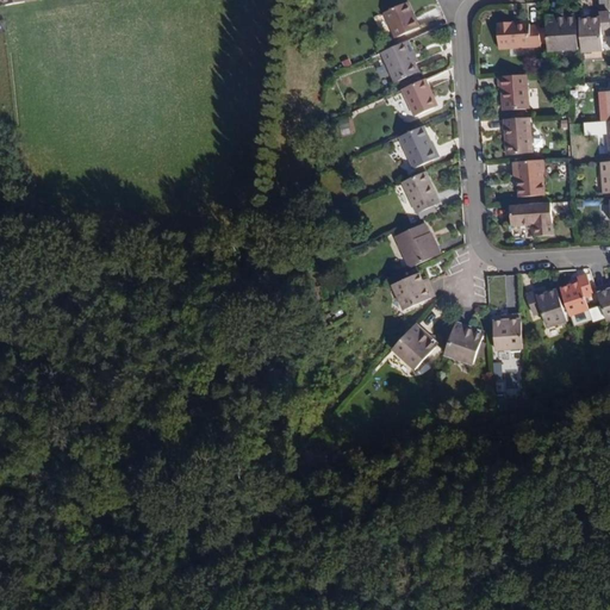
[(393,38),(417,27),(414,16),(410,17),(404,4),(383,12),(393,38)]
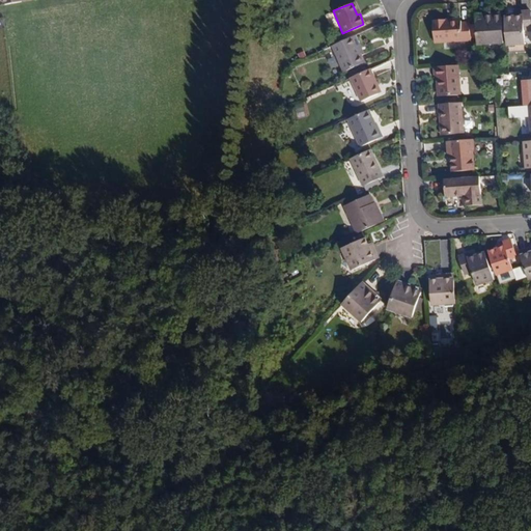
[(513,17),(505,17),(507,46),(524,45),(523,29),(530,29),(529,11),(522,11),(522,17),(522,19),(513,20),(513,17)]
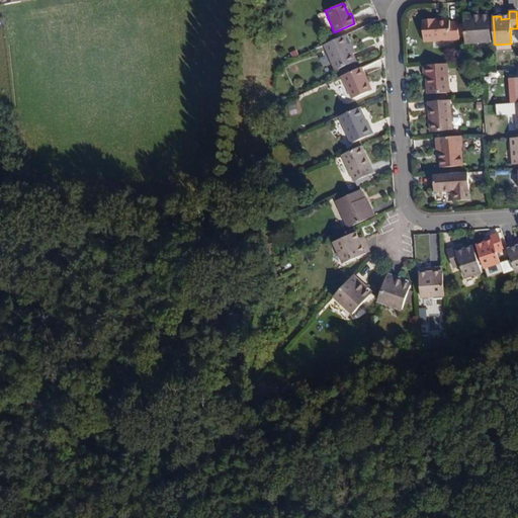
[(476,17),(476,13),(464,14),(466,44),(490,41),(489,16),(476,17)]
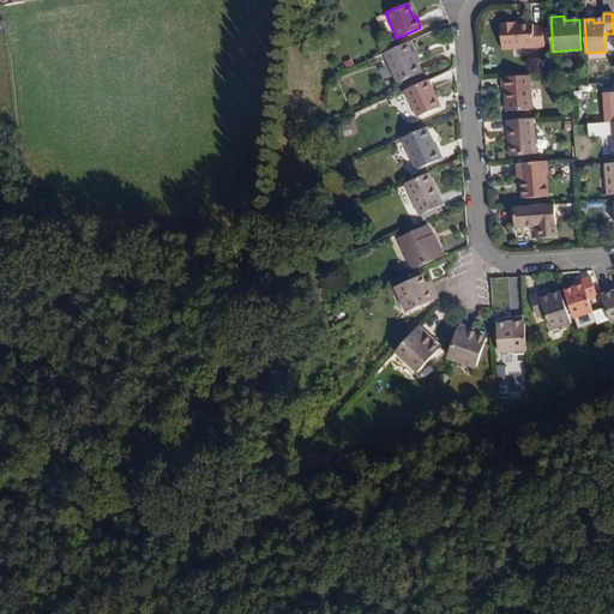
[(517,25),(517,22),(503,23),(504,48),(545,47),(545,25),(534,25),(534,24),(517,25)]
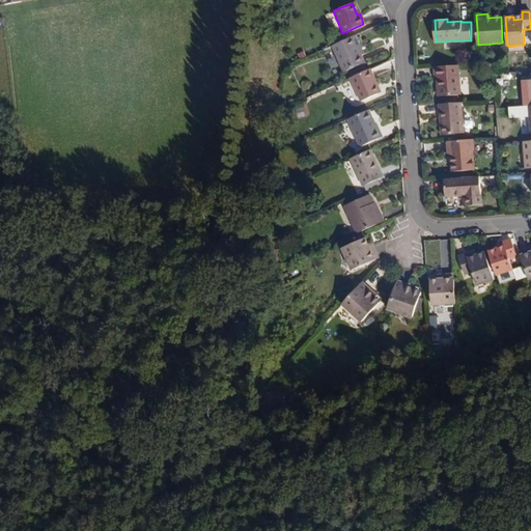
[(353,36),(359,53),(362,51),(355,35),(353,36)]
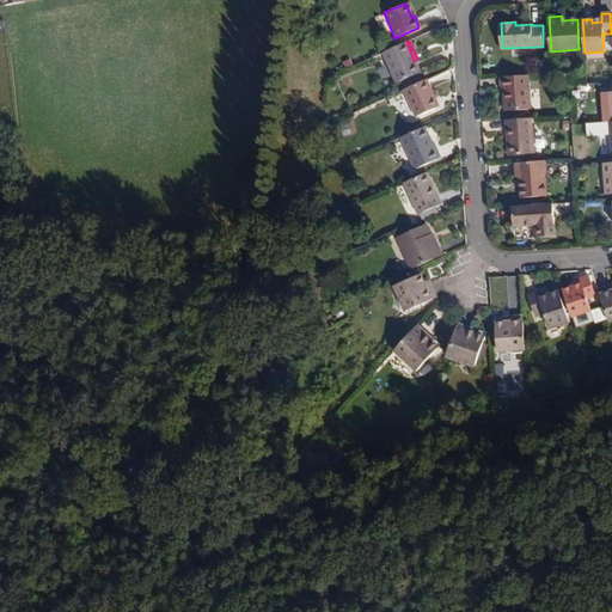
[(407,42),(381,54),(395,84),(418,73),(414,61),(407,42)]
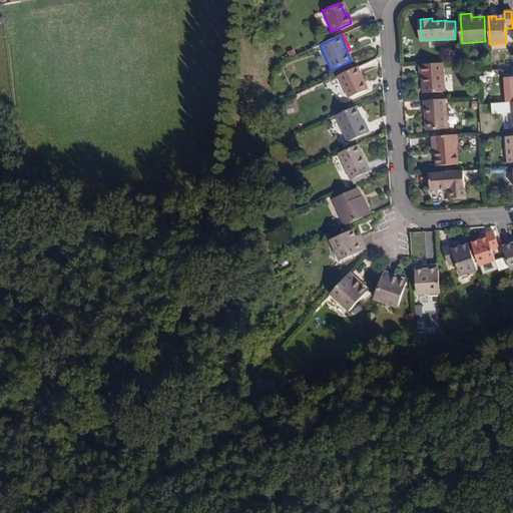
[(426,75),(427,93),(443,92),(441,63),(417,65),(418,75),(422,75),(426,75)]
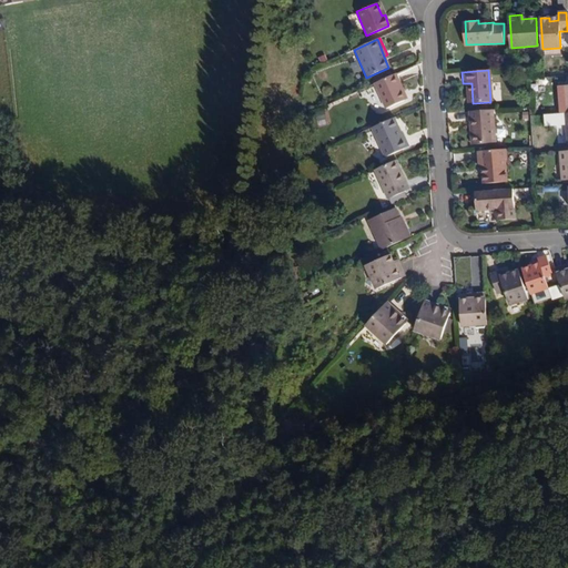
[(395,74),(374,83),(384,108),(403,100),(399,93),(403,91),(395,74)]
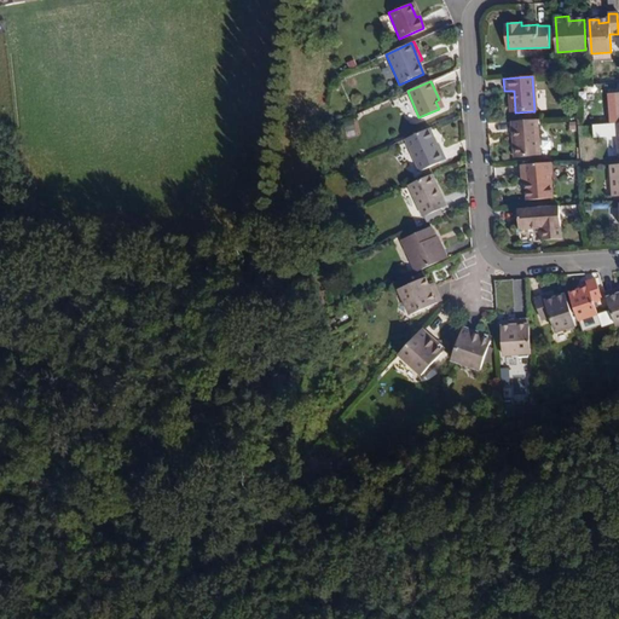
[(342,123),(346,136),(359,131),(354,119),(342,123)]
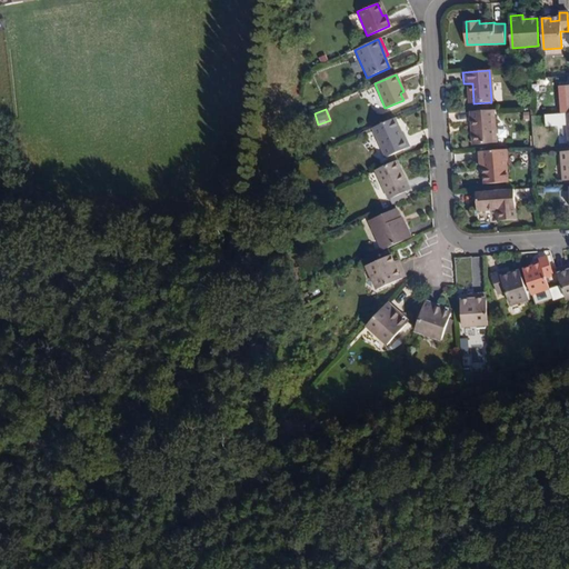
[(475,127),(470,127),(471,145),(495,143),(492,110),(473,111),(475,127)]
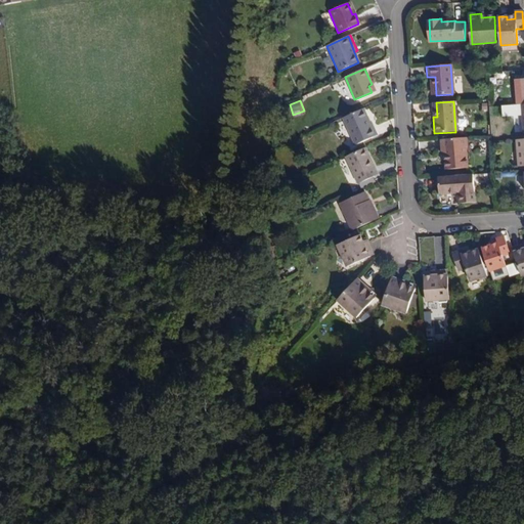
[(362,108),(342,118),(353,144),(376,135),(373,127),(370,128),(362,108)]
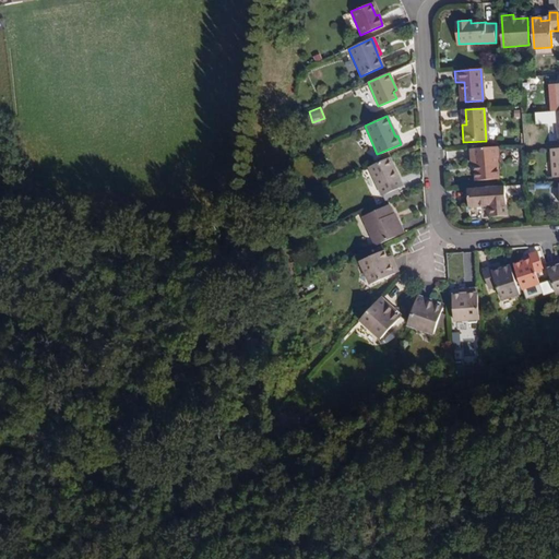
[(473,157),(473,165),(474,177),(497,176),(497,156),(498,156),(497,146),(468,149),(470,157),(473,157)]
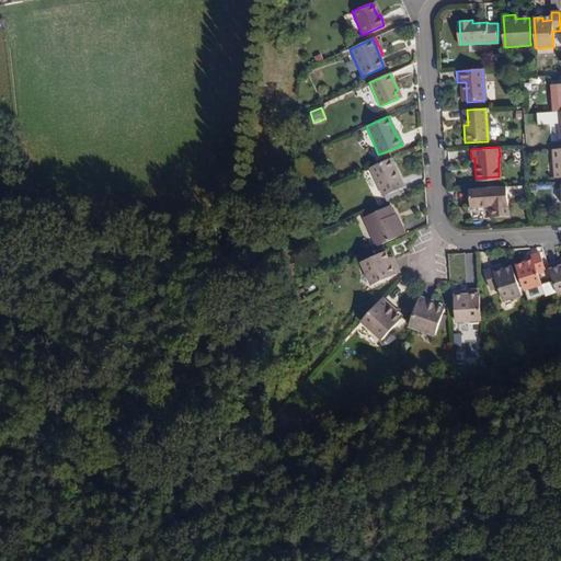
[(560,149),(551,150),(553,179),(560,178),(560,149)]
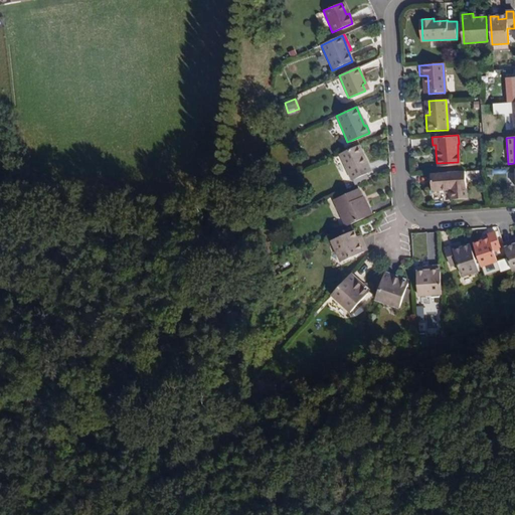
[(358,145),(339,153),(350,179),(366,173),(361,160),(364,159),(358,145)]
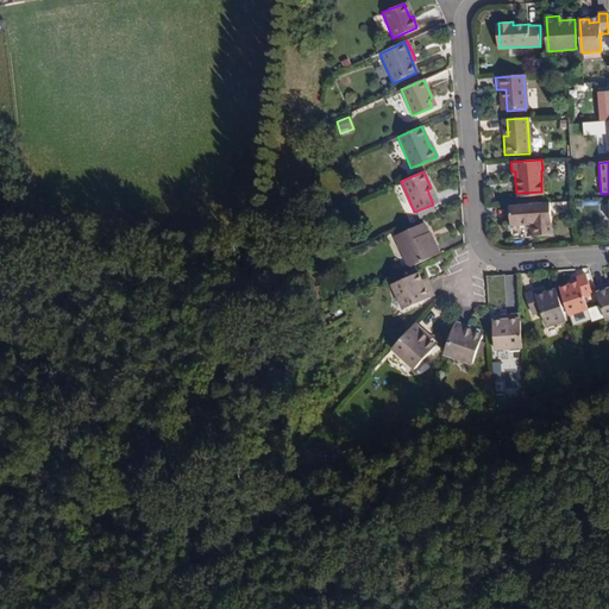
[(438,202),(431,188),(427,189),(433,205),(438,202)]
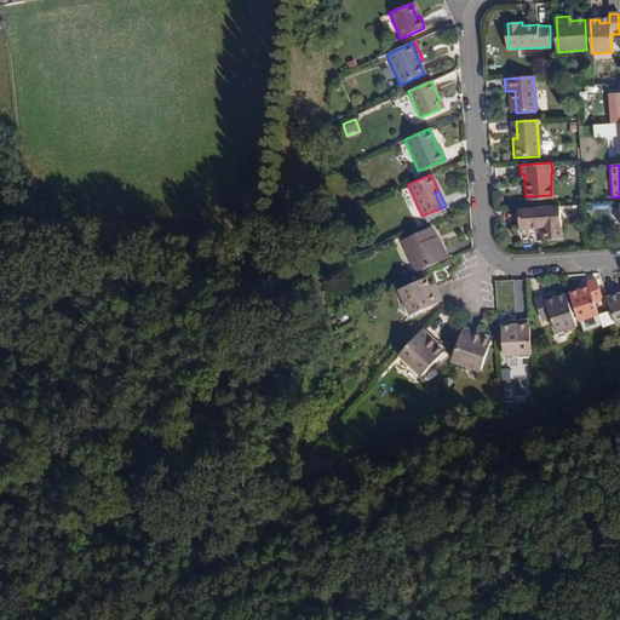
[(560,206),(517,210),(518,230),(543,229),(543,241),(561,240),(560,206)]
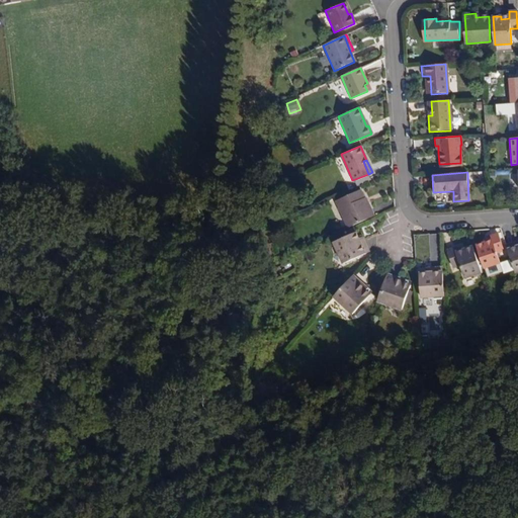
[(335,200),(347,227),(373,216),(365,197),(363,198),(360,189),(335,200)]
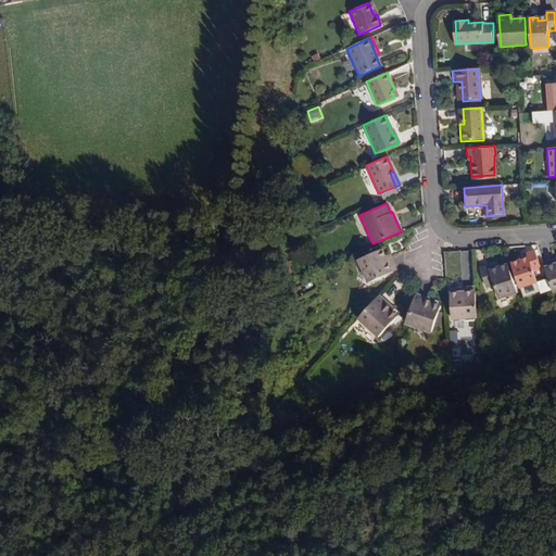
[(396,269),(391,257),(387,258),(384,254),(381,248),(357,258),(368,281),(396,269)]
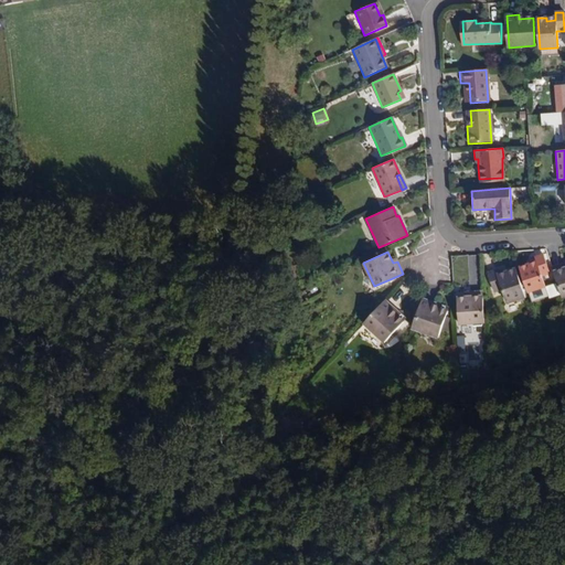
[(528,263),(519,266),(526,290),(544,285),(541,275),(550,272),(544,253),(536,256),(536,259),(528,263)]
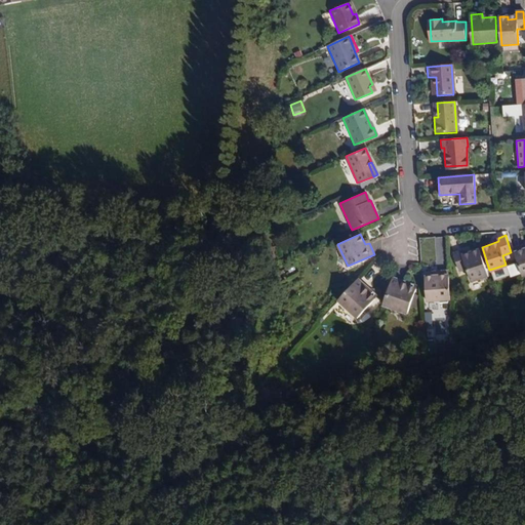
[(524,243),(513,248),(522,275),(524,274),(524,243)]
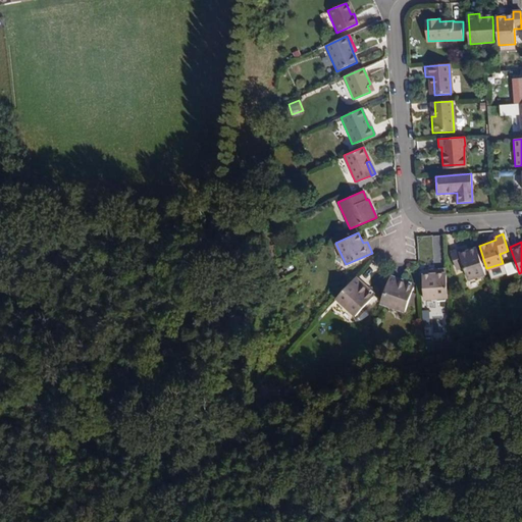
[(476,247),(468,250),(468,252),(462,254),(461,252),(460,248),(453,250),(458,265),(466,262),(470,275),(483,270),(476,247)]
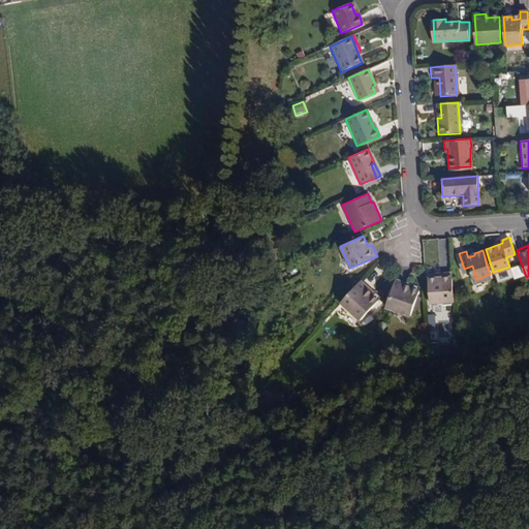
[(375,266),(369,279),(377,283),(383,270),(375,266)]
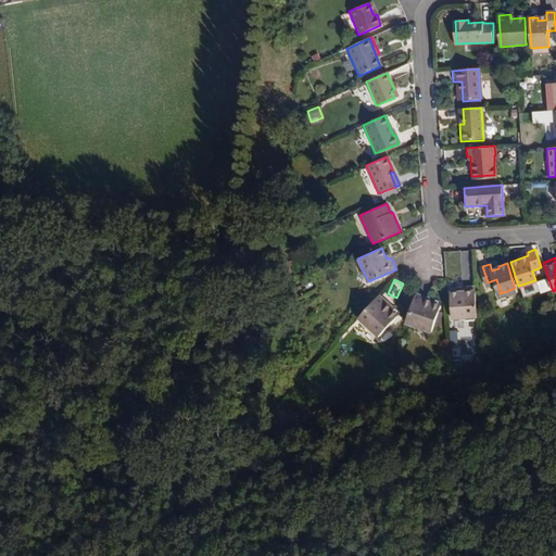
[(477,316),(475,285),(462,286),(462,290),(457,290),(451,291),(452,317),(477,316)]
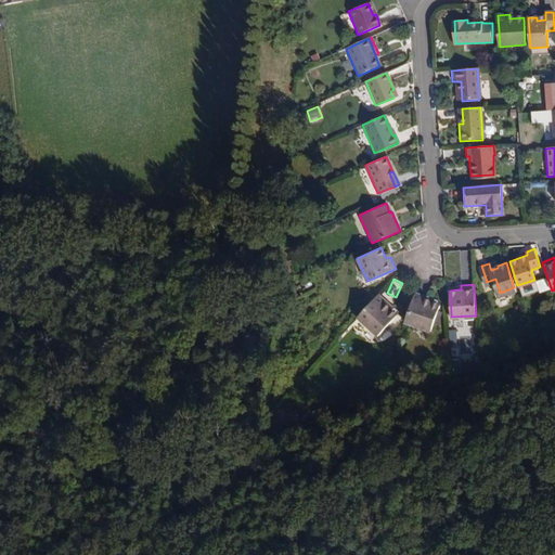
[(428,331),(437,307),(426,302),(427,297),(415,293),(404,322),(428,331)]
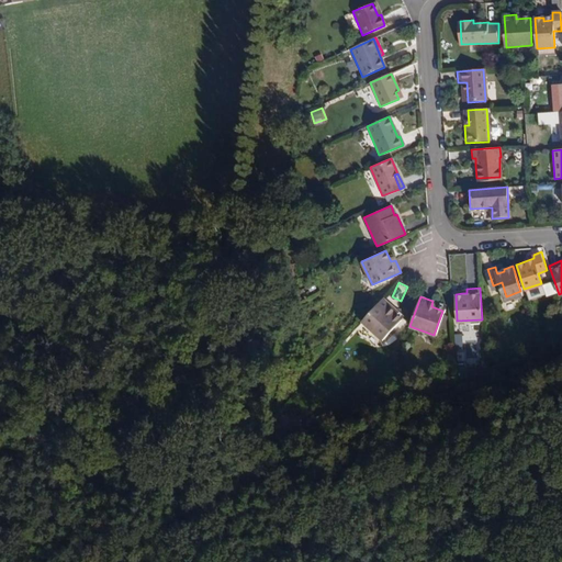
[(393,306),(383,298),(362,321),(380,337),(397,318),(390,311),(393,306)]
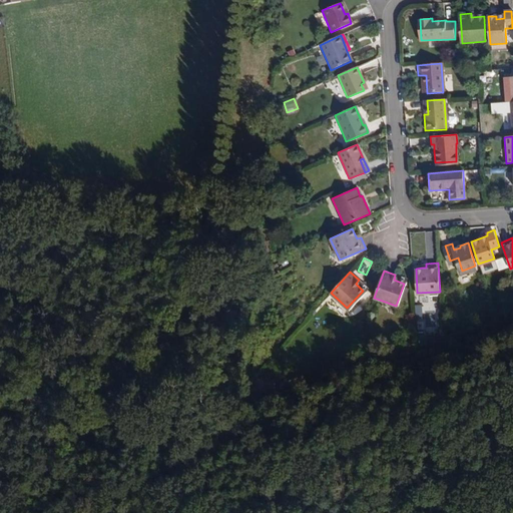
[(406,279),(395,275),(394,280),(404,284),(406,279)]
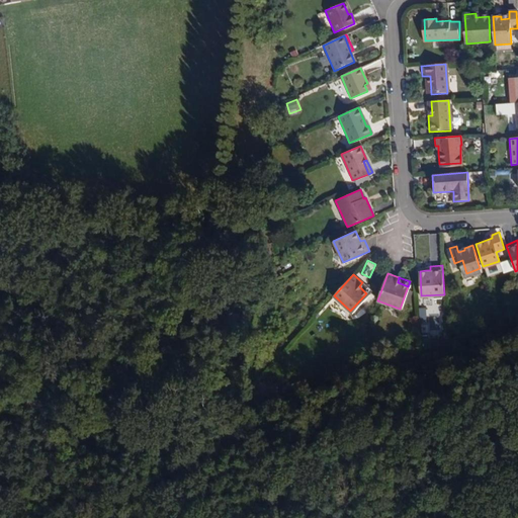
[(359,286),(366,293),(369,290),(362,282),(359,286)]
